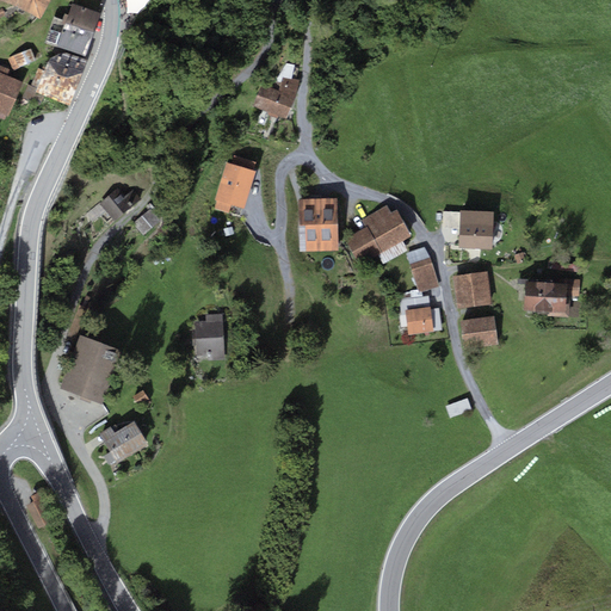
[(0,0),(42,18),(50,0),(0,0)]
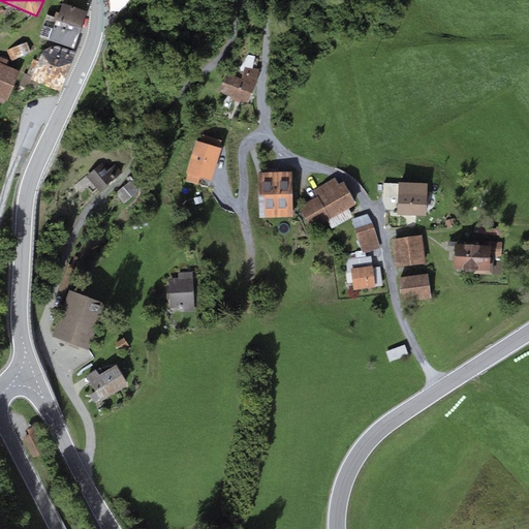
[(62,2),(57,18),(82,27),(87,11),(62,2)]
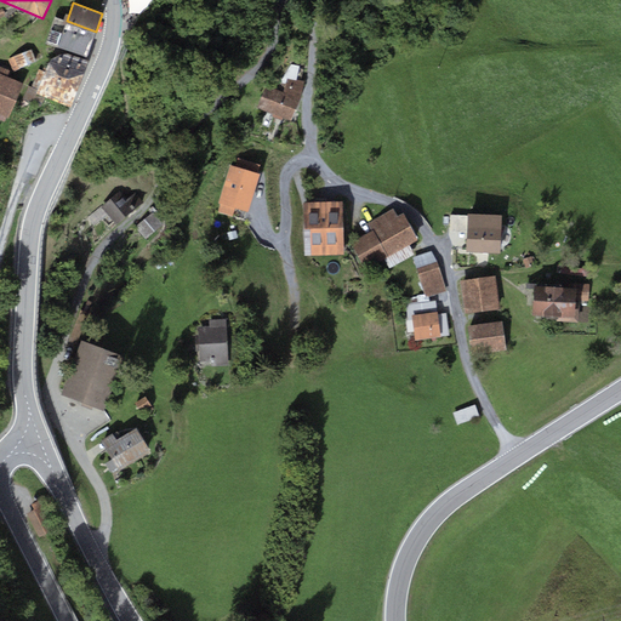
[(67,21),(55,16),(45,43),(86,58),(96,32),(67,21)]
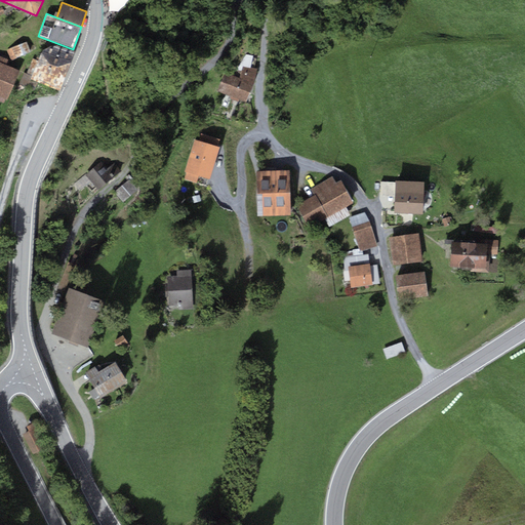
[(28,42),(8,50),(13,61),(32,52),(28,42)]
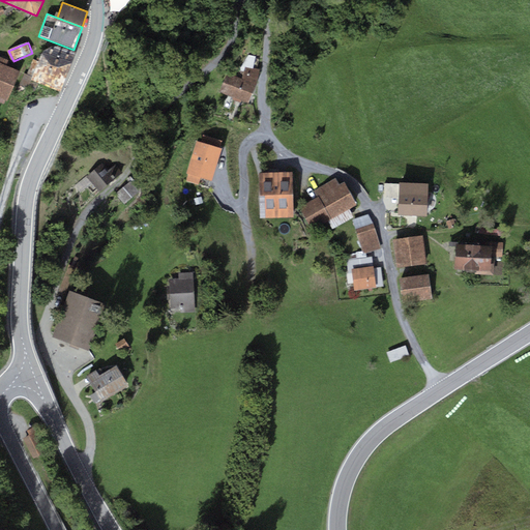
[(55,46),(43,50),(38,61),(32,59),(27,72),(25,71),(20,85),(35,91),(38,85),(60,92),(76,52),(55,46)]
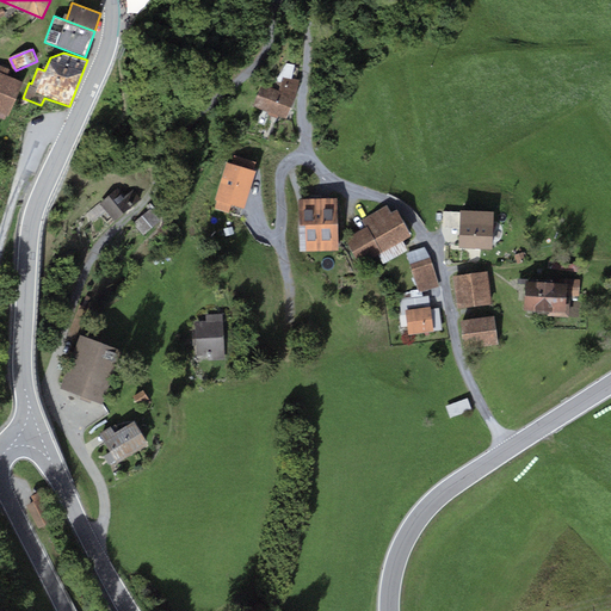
[(279,91),(295,98),(300,82),(291,81),(296,67),(287,63),(277,79),(276,81),(281,82),(279,91)]
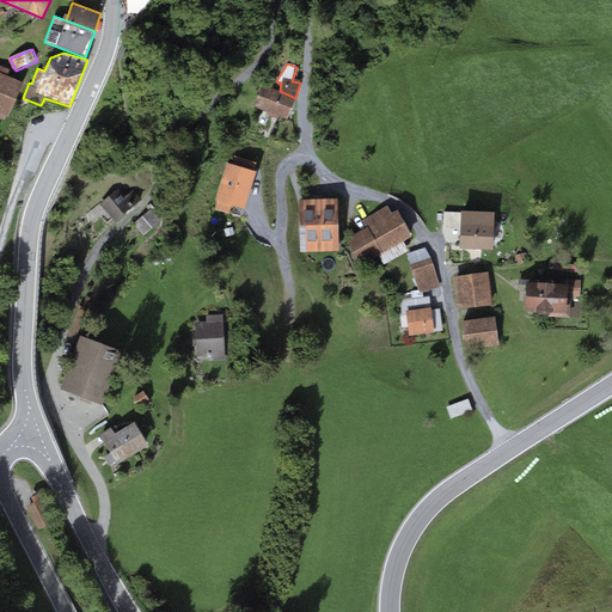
[(10,69),(0,66),(0,120),(6,123),(23,83),(7,75),(10,69)]
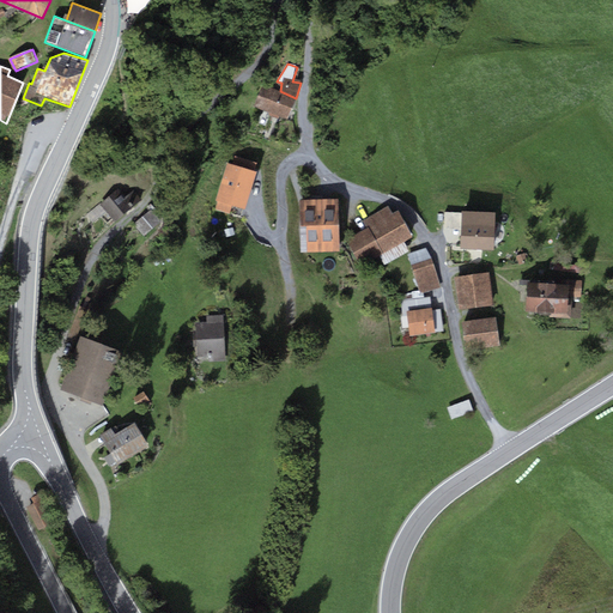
[(263,84),(254,105),(286,120),(296,98),(280,91),(263,84)]
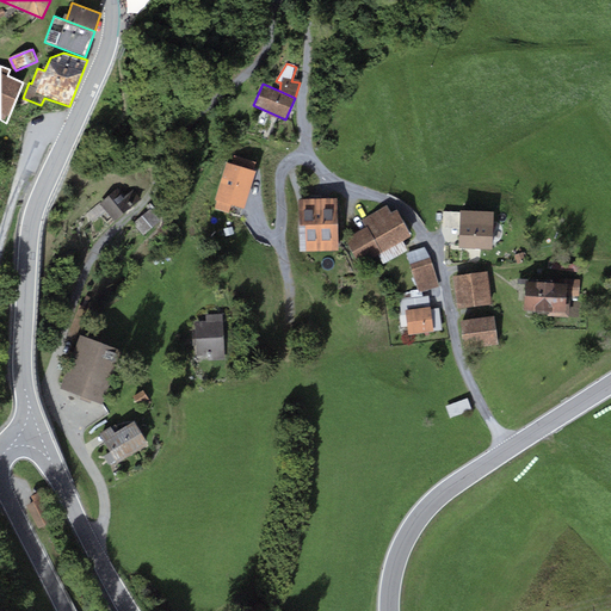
[(233,165),(227,162),(216,199),(217,199),(215,209),(228,213),(230,205),(245,209),(255,171),(254,171),(257,162),(235,156),(233,165)]
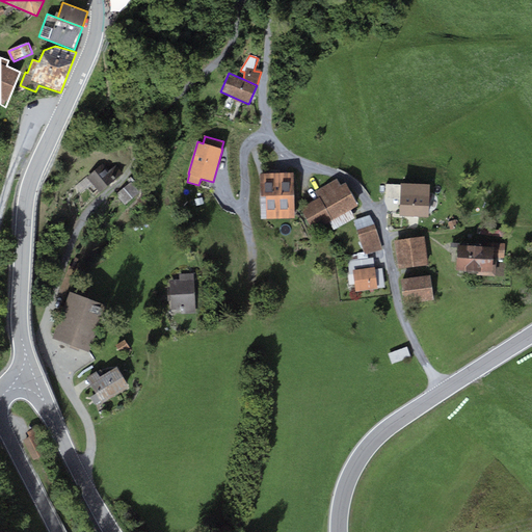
[(101,167),(86,179),(99,193),(122,176),(114,166),(105,174),(101,167)]
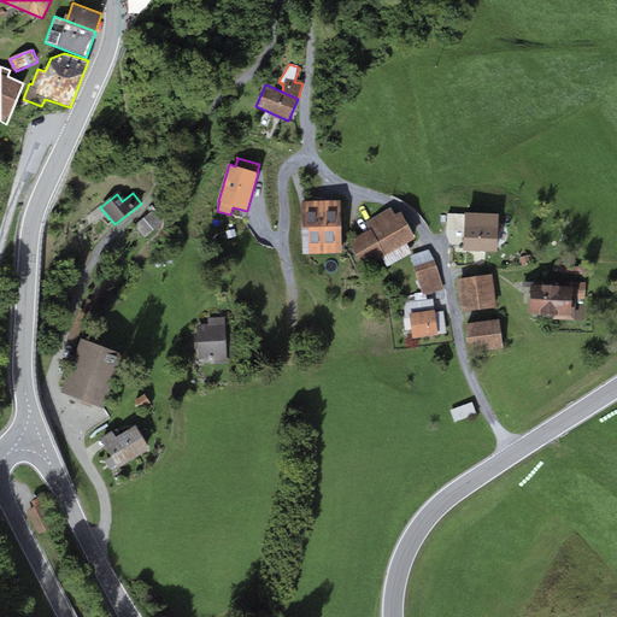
[(340,204),(303,205),(304,256),(341,254),(340,204)]
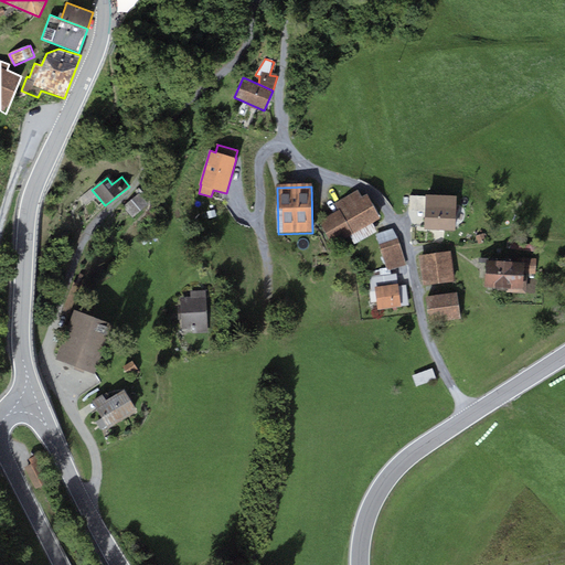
[(338,210),(318,221),(332,247),(350,237),(354,244),(376,232),(372,223),(380,219),(366,195),(361,199),(356,191),(334,204),(338,210)]
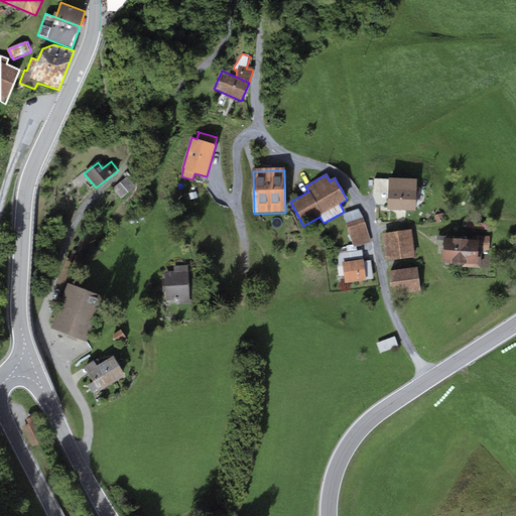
[(417,179),(389,177),(389,179),(388,194),(387,210),(415,211),(417,179)]
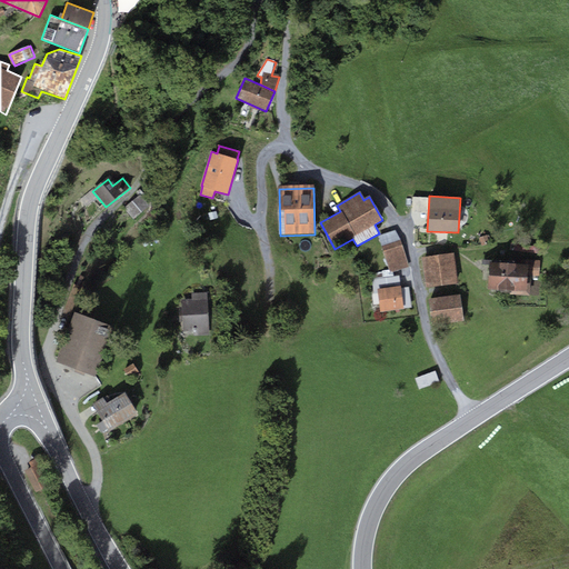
[(140,197),(123,211),(132,221),(149,207),(140,197)]
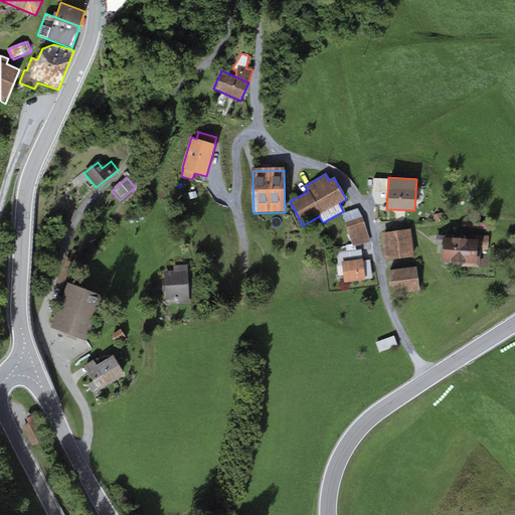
[(387,193),(388,179),(374,178),(373,192),(387,193)]
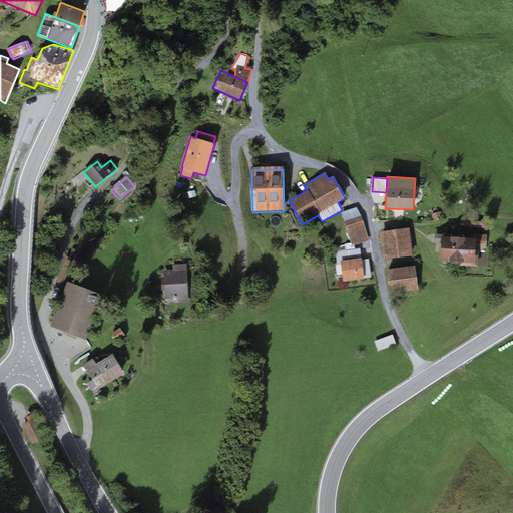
[(342,213),(352,244),(368,239),(357,208),(342,213)]
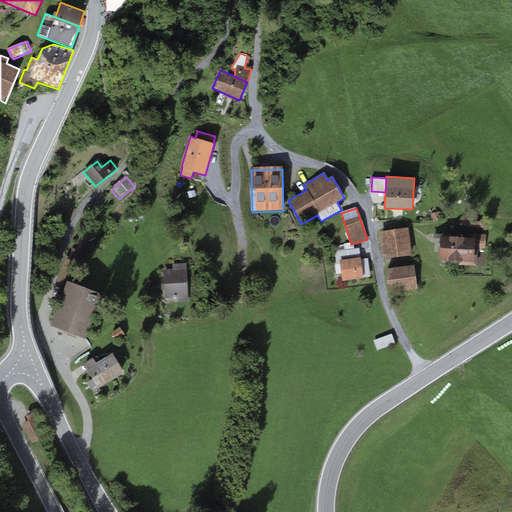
[(439,211),(431,214),(434,222),(442,219),(439,211)]
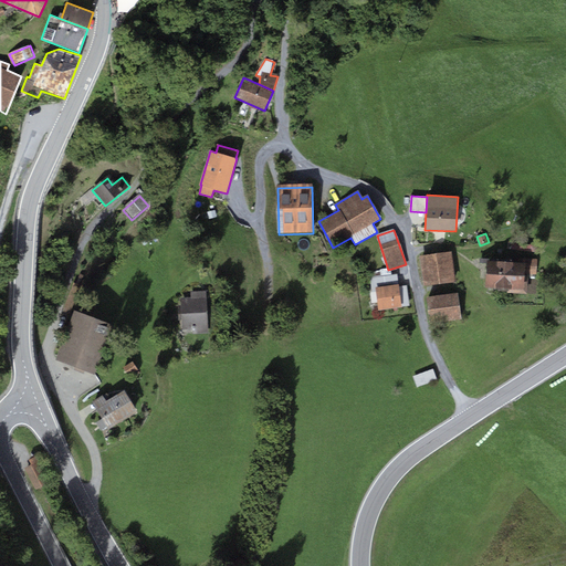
[(510,241),(509,249),(532,252),(533,244),(510,241)]
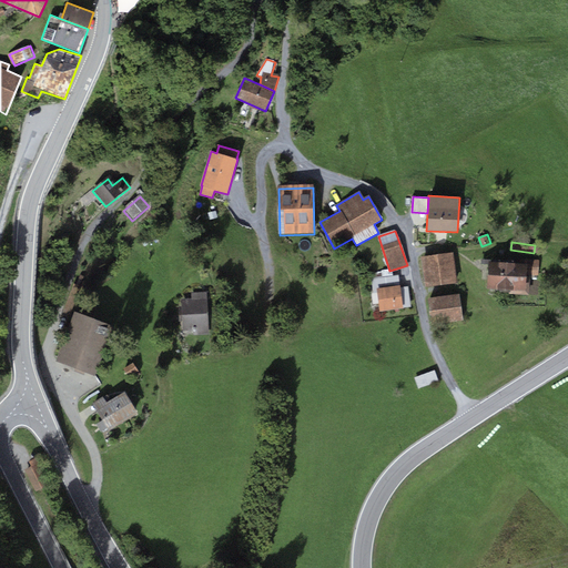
[(453,254),(422,257),(425,288),(457,284),(453,254)]
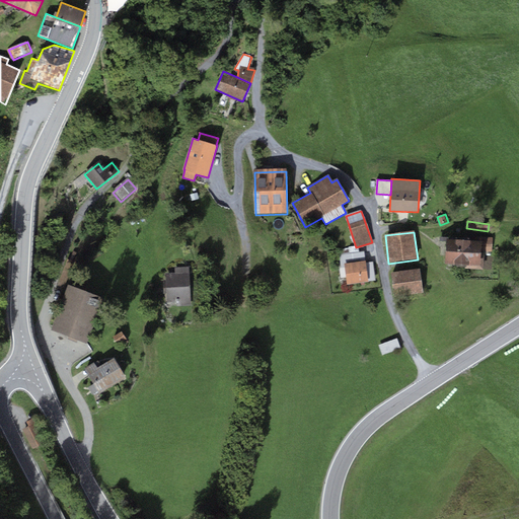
[(494,237),(463,235),(463,239),(462,264),(466,264),(465,269),(483,270),(484,251),(493,251),(494,237)]
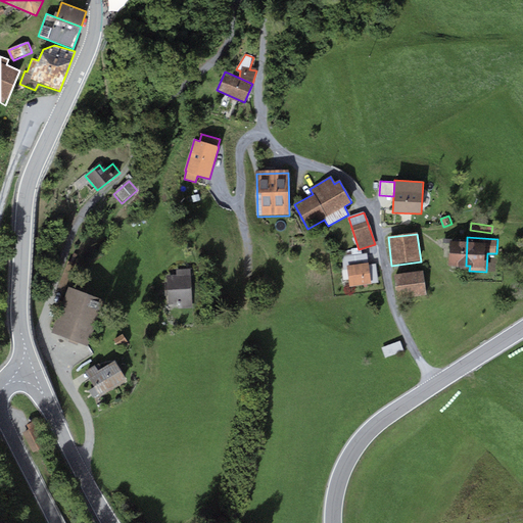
[(466,266),(467,241),(450,240),(448,265),(466,266)]
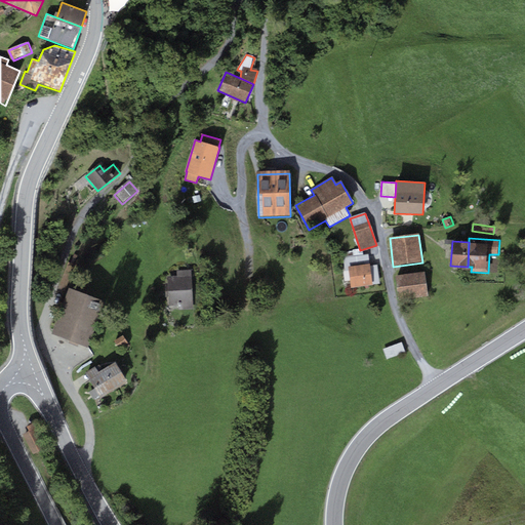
[(368,252),(341,256),(346,282),(350,282),(351,289),(373,286),(370,266),(368,252)]
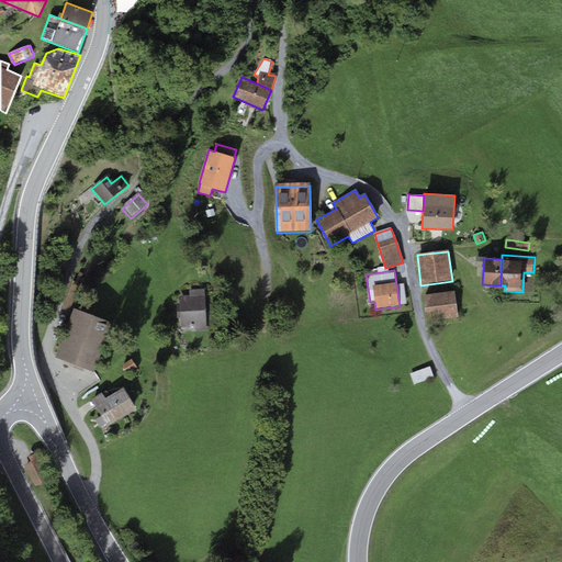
[(404,283),(396,284),(400,306),(407,305),(404,283)]
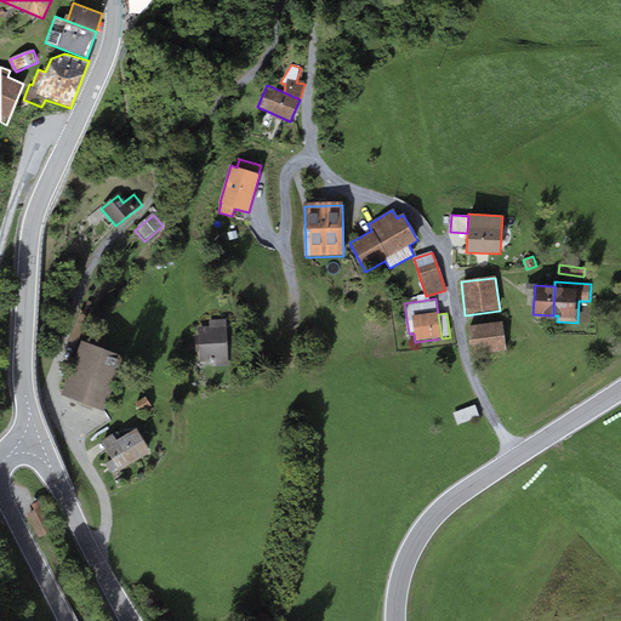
[(210,329),(198,329),(199,364),(228,363),(227,320),(210,322),(210,329)]
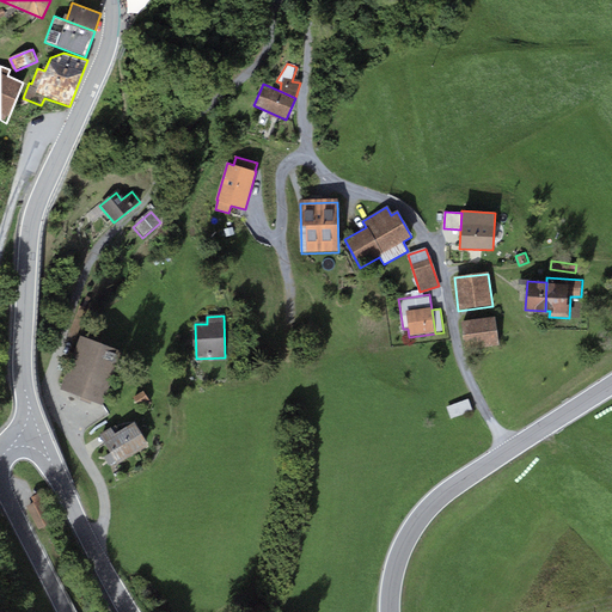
[(495,317),(461,322),(464,350),(499,346),(495,317)]
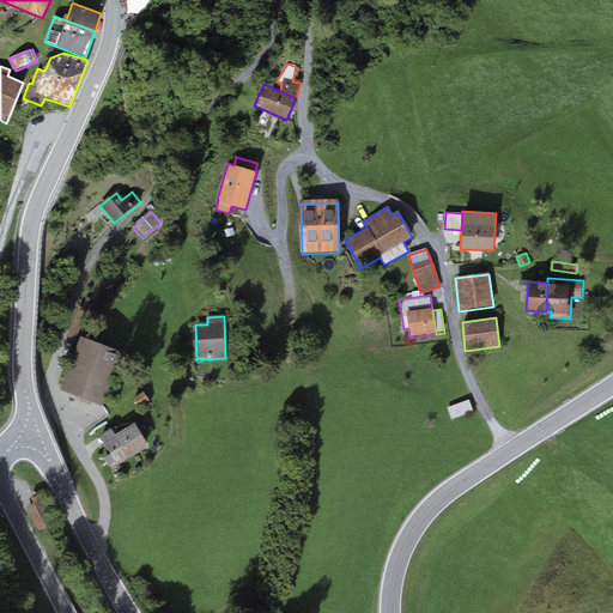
[(122,353),(80,339),(61,393),(103,407),(122,353)]
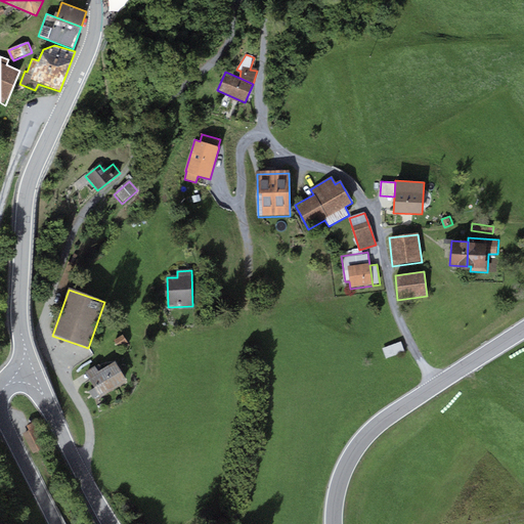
[(123,336),(113,341),(119,350),(128,345),(123,336)]
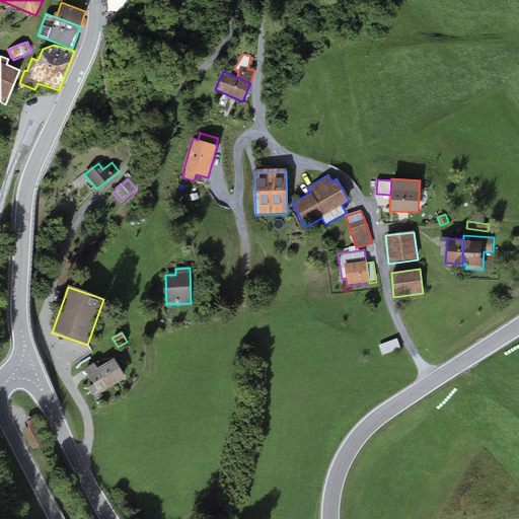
[(396,340),(379,347),(383,355),(400,349),(396,340)]
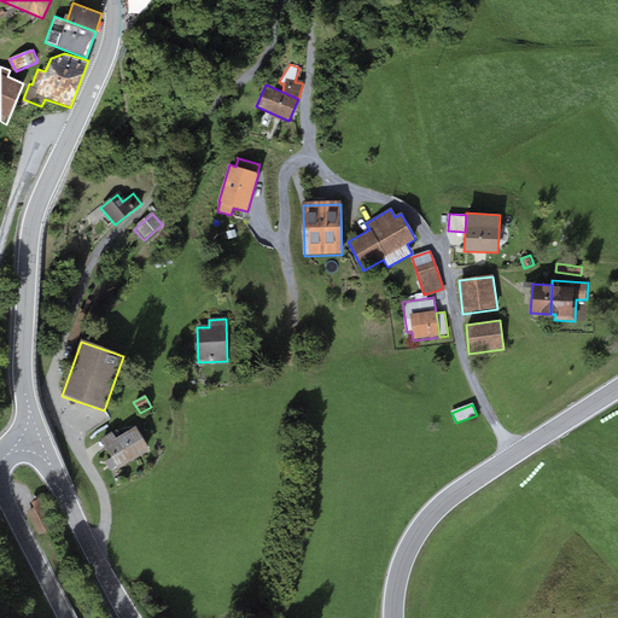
[(112,435),(100,442),(118,470),(147,452),(134,429),(116,441),(112,435)]
